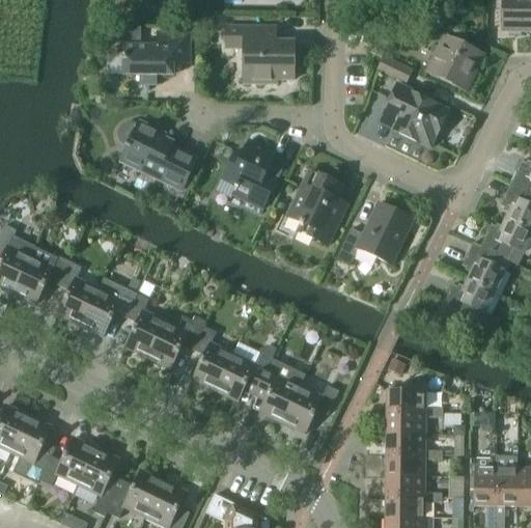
[(502,0),(502,30),(530,30),(530,0),(502,0)]
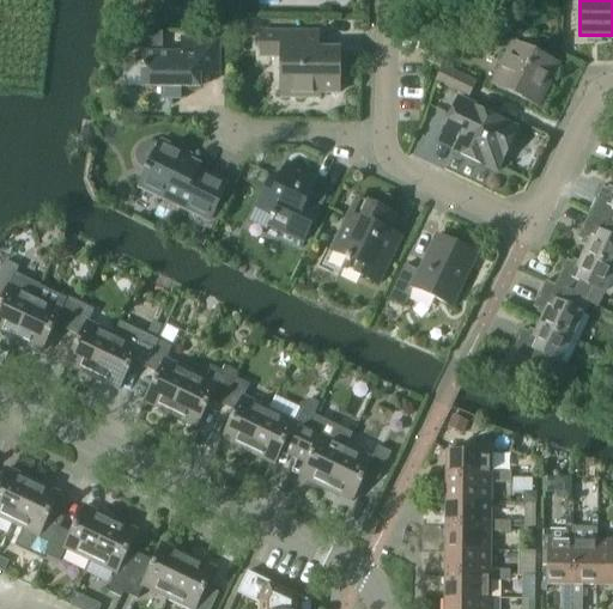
[(120,30),(119,44),(133,44),(133,30),(120,30)]
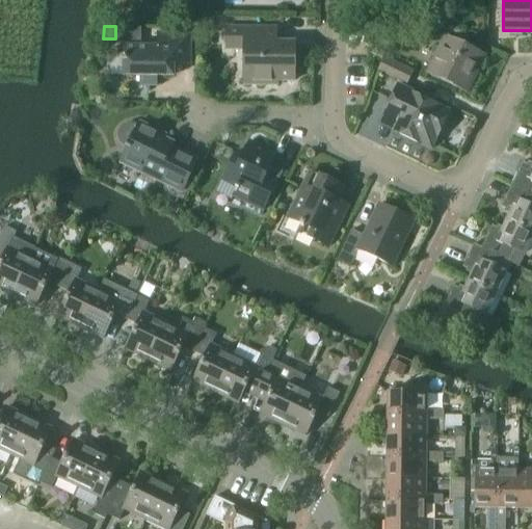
[(260,42),(259,26),(227,26),(227,47),(243,47),(244,82),(275,82),(275,79),(293,79),(293,41),(260,42)]
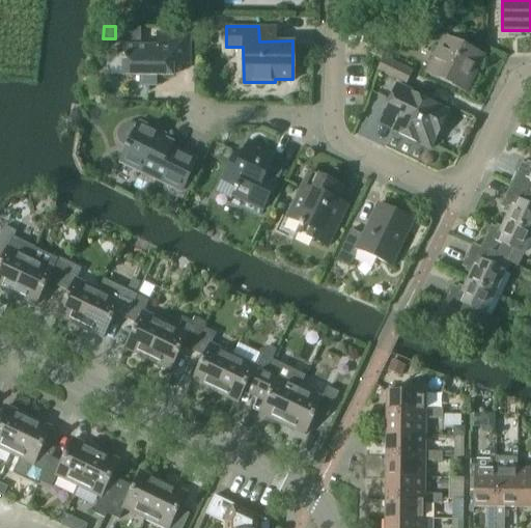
[(190,62),(190,30),(157,30),(157,44),(123,44),(123,54),(121,54),(121,58),(122,58),(122,74),(139,74),(139,83),(156,83),(156,74),(167,74),(167,72),(171,68),(173,68),(173,62),(190,62)]
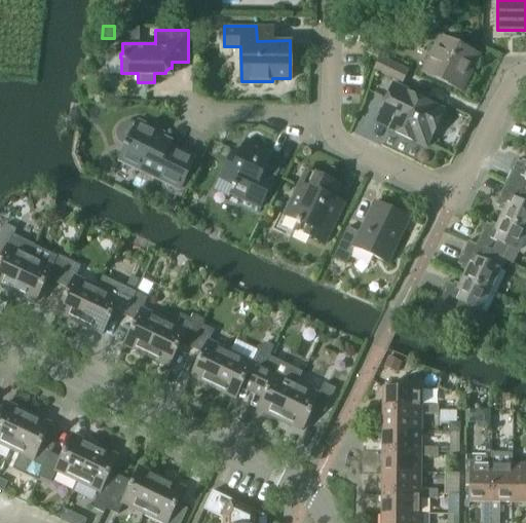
[(462,90),(470,75),(465,73),(476,51),(439,34),(421,70),(462,90)]
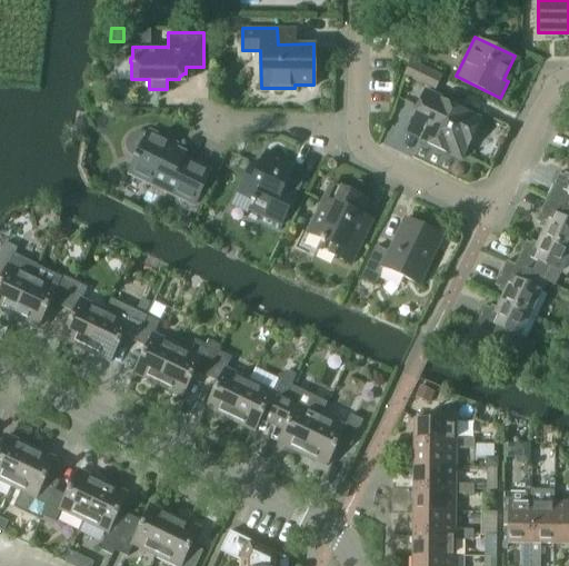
[(403,73),(435,89),(441,75),(410,59),(403,73)]
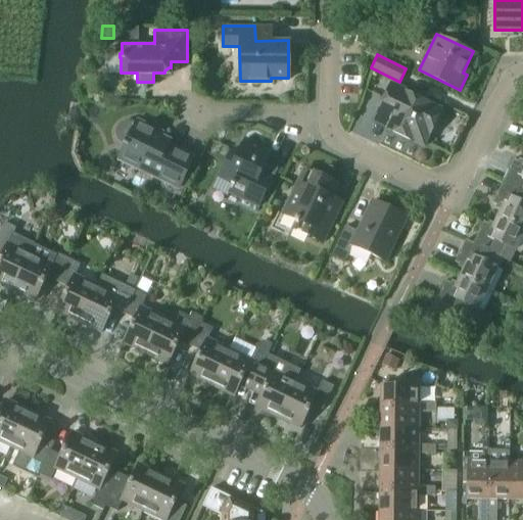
[(423,144),(440,108),(405,91),(406,89),(390,82),(376,111),(391,119),(386,127),(423,144)]
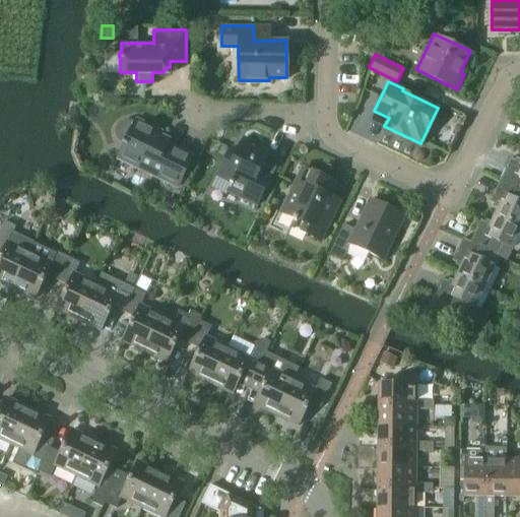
[(117,125),(115,132),(117,138),(122,141),(124,142),(118,155),(165,178),(183,187),(197,158),(179,149),(166,142),(169,137),(160,134),(160,133),(159,132),(158,134),(152,131),(153,128),(135,119),(134,120),(132,119),(126,118),(121,120),(117,125)]
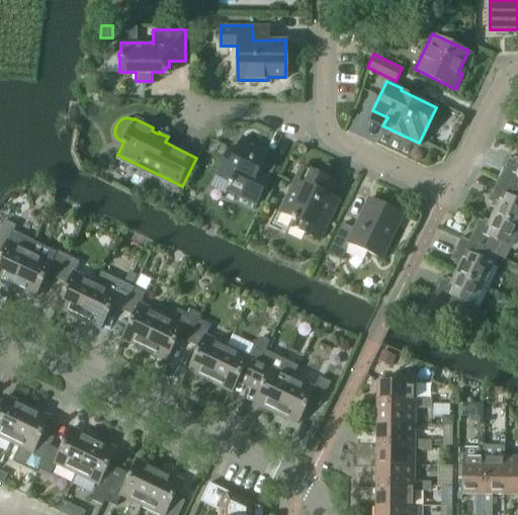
[(267,150),(242,138),(237,149),(230,146),(217,173),(230,179),(229,181),(230,181),(227,189),(255,202),(269,174),(256,168),(259,162),(262,161),(267,150)]
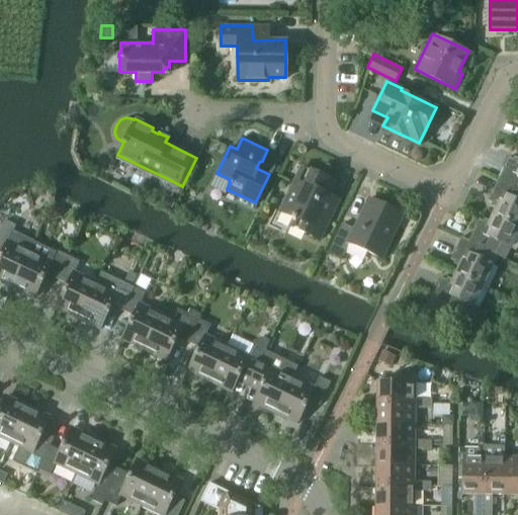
[(517,158),(517,160),(507,155),(497,177),(517,186),(517,158)]
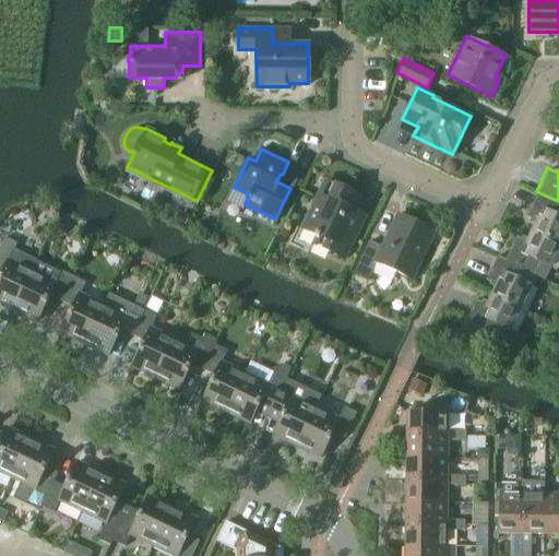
[(360,196),(330,180),(323,193),(318,191),(301,226),(316,233),(311,241),(329,250),(330,249),(345,257),(361,222),(348,215),(352,209),(353,210),(360,196)]
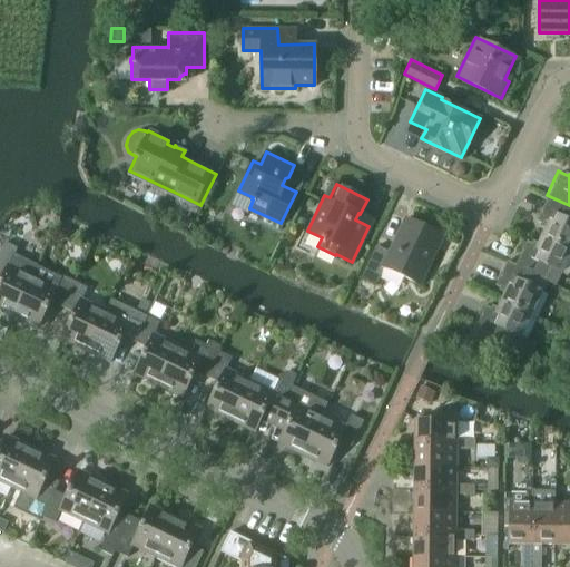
[(569,205),(547,195),(536,220),(547,224),(542,234),(569,247),(569,205)]
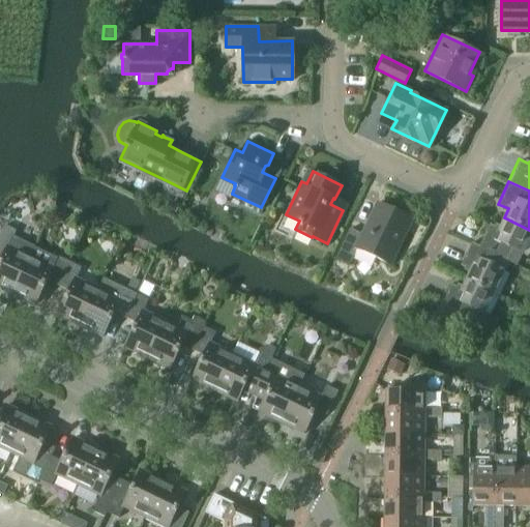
[(389,262),(411,218),(377,202),(369,217),(371,218),(367,225),(365,224),(361,232),(349,227),(334,257),(348,263),(356,246),(389,262)]
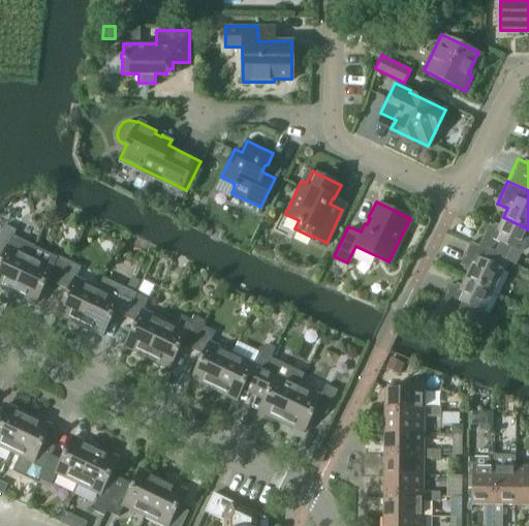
[(526,254),(528,247),(528,229),(503,217),(498,226),(488,221),(477,244),(506,258),(514,263),(519,251),(526,254)]
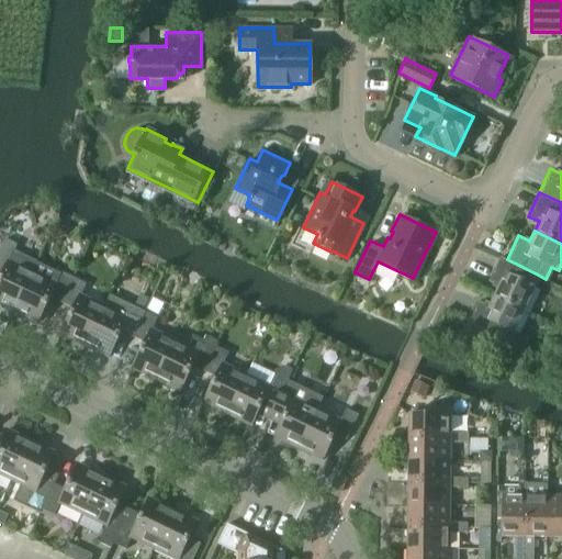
[(0,302),(13,309),(37,260),(13,249),(17,243),(4,237),(0,245),(0,270),(2,272),(0,275),(0,302)]
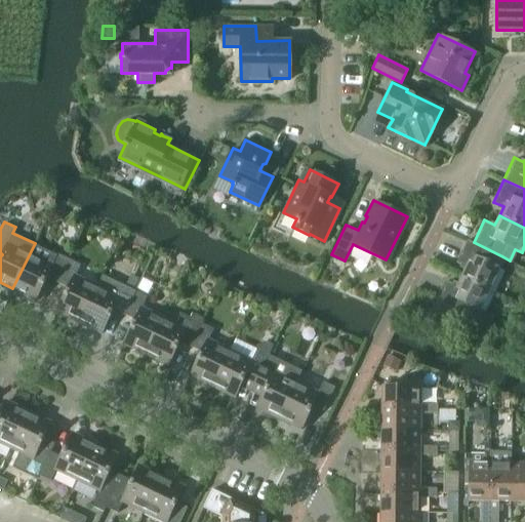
[(474,242),(467,239),(456,261),(466,266),(461,275),(494,291),(503,270),(497,267),(502,256),(474,242)]
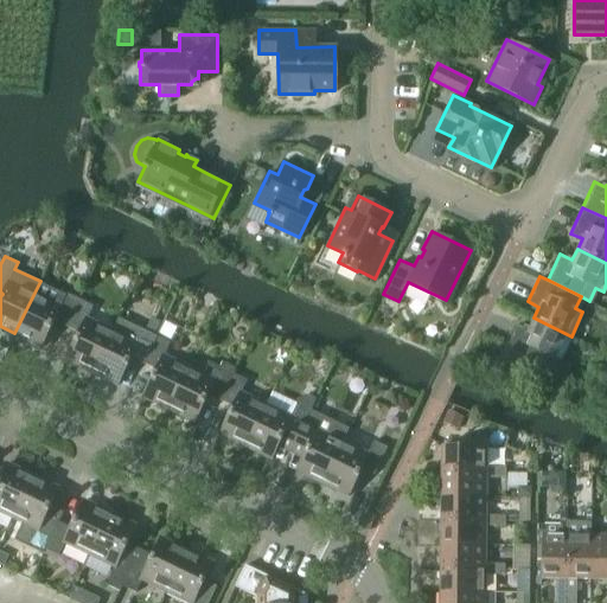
[(66,324),(80,299),(65,292),(65,293),(40,281),(14,333),(40,346),(53,318),(66,324)]
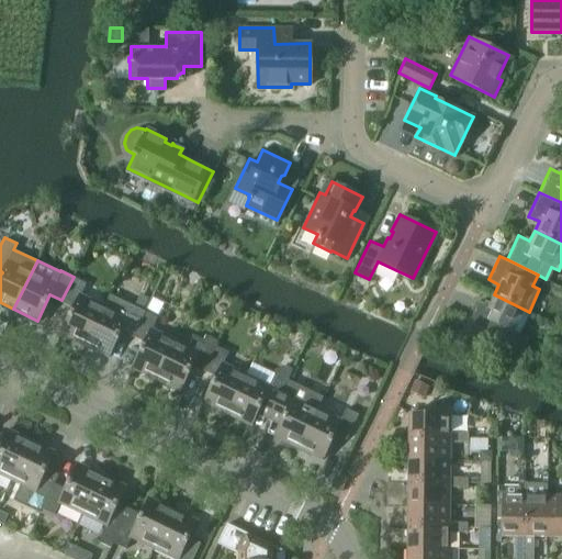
[(85,344),(103,305),(79,293),(85,282),(74,277),(62,300),(74,306),(60,332),(85,344)]
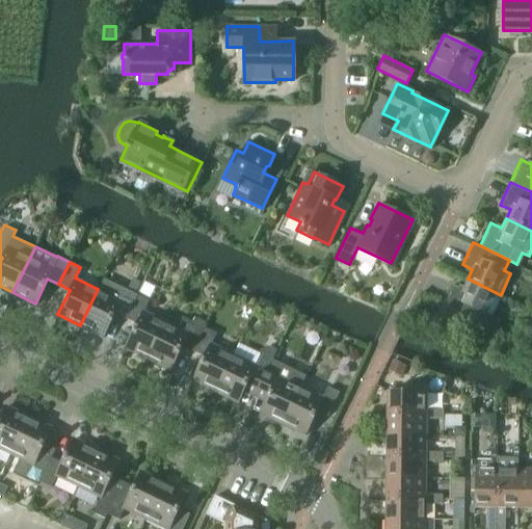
[(126,317),(137,294),(106,279),(101,290),(98,289),(80,325),(103,336),(114,312),(126,317)]
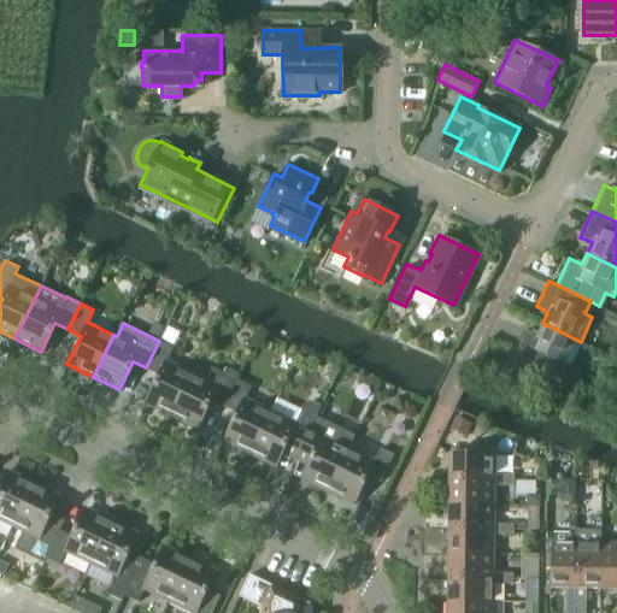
[(581,370),(570,365),(581,342),(542,323),(538,334),(524,328),(512,355),(573,384),(580,371),(581,370)]
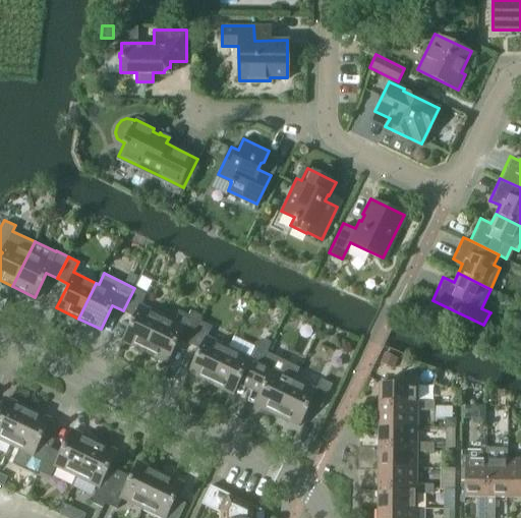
[(145,350),(162,314),(139,304),(145,293),(134,288),(123,310),(134,315),(122,340),(145,350)]
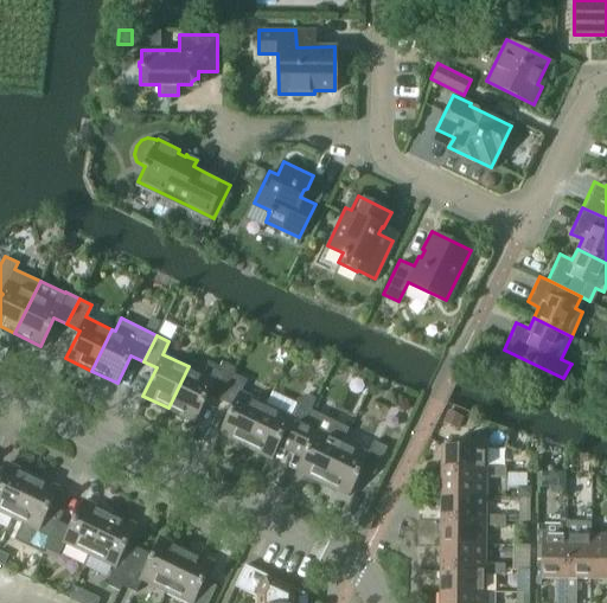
[(219,399),(234,372),(232,372),(235,366),(222,360),(219,365),(210,360),(203,373),(189,366),(168,408),(195,421),(208,393),(219,399)]
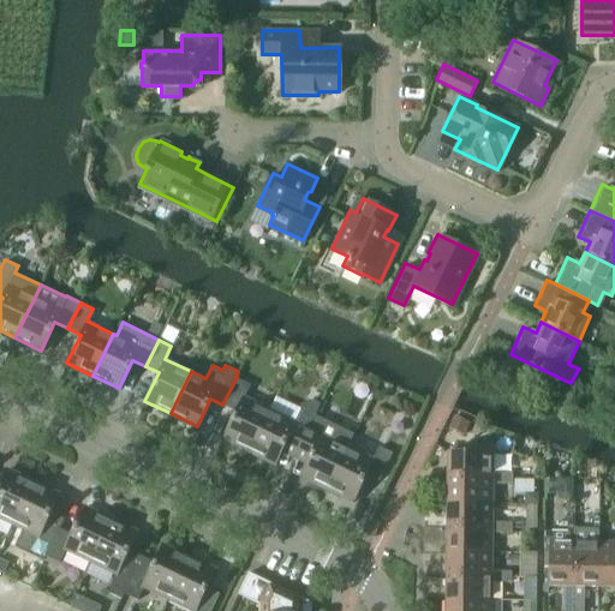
[(249,450),(269,408),(243,396),(249,383),(237,377),(222,405),(236,411),(222,438),(249,450)]
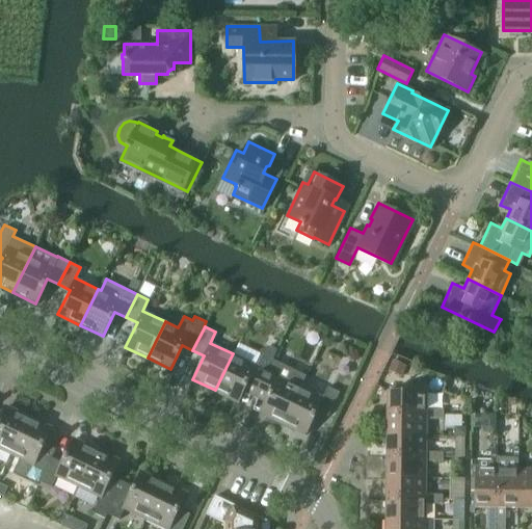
[(271,359),(276,349),(269,346),(262,349),(260,352),(238,342),(233,354),(233,353),(215,390),(237,401),(248,377),(260,382),(271,359)]
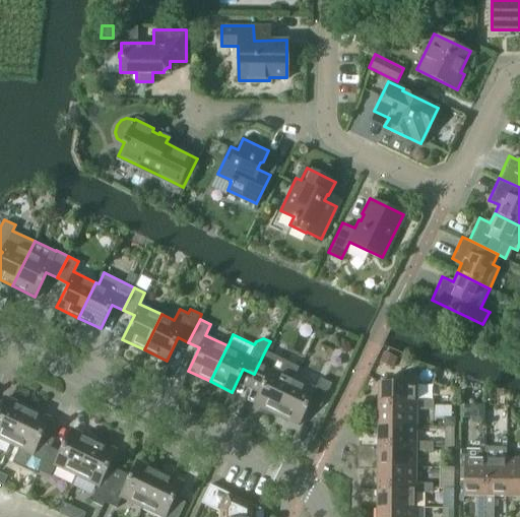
[(276,413),(294,378),(299,367),(265,350),(254,374),(264,379),(253,402),(276,413)]
